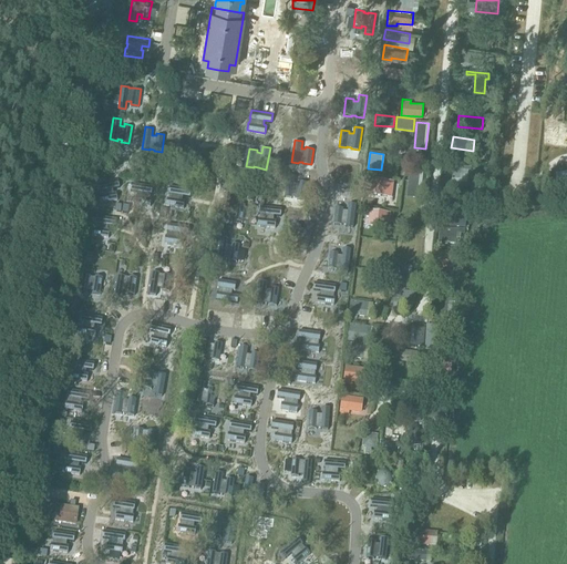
[(450,177),(467,178),(468,166),(451,165),(450,177)]
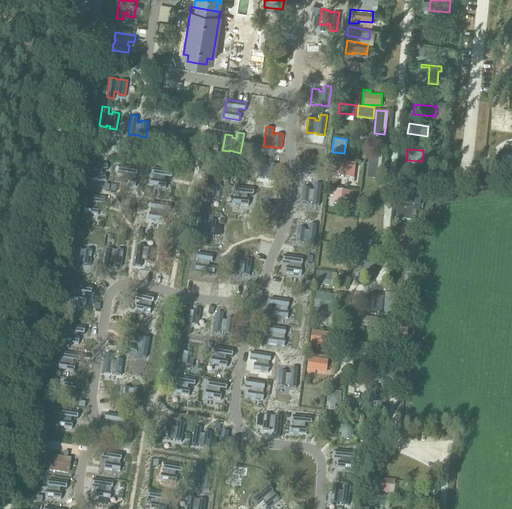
[(379,152),(371,152),(369,175),(377,176),(379,152)]
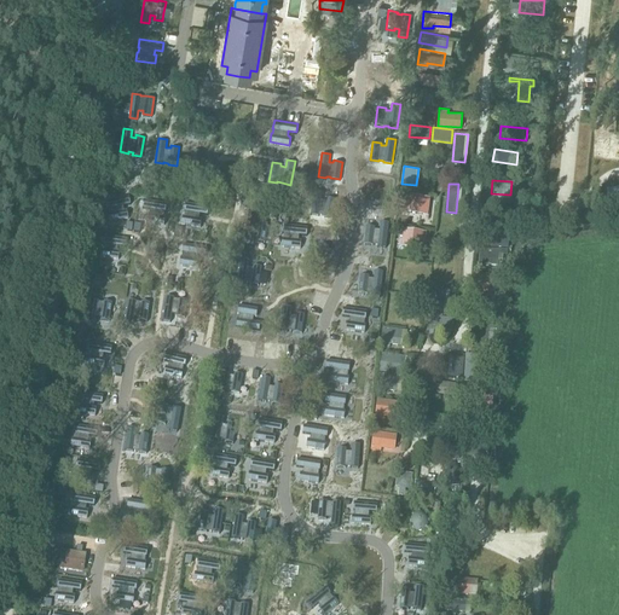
[(313,190),(311,212),(319,213),(324,213),(324,215),(333,216),(335,198),(327,197),(327,199),(322,198),(323,191),(313,190)]
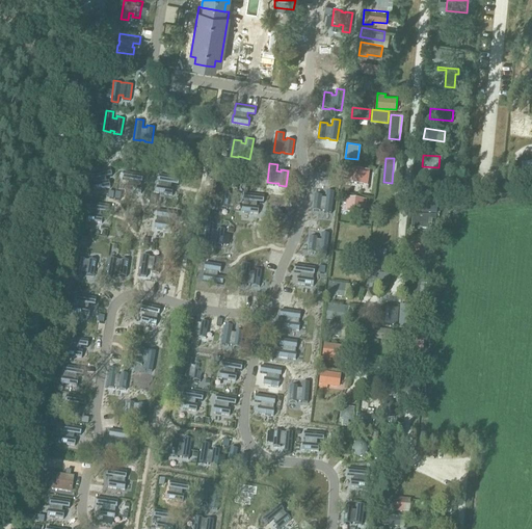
[(111,166),(90,170),(92,178),(94,182),(92,182),(95,189),(110,186),(109,179),(107,179),(106,175),(112,174),(111,166)]
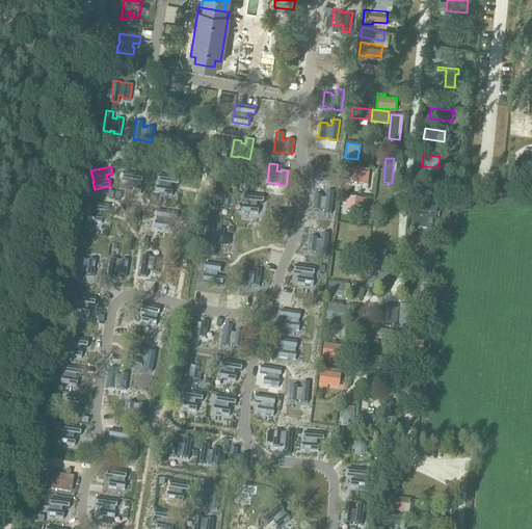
[(347,166),(346,173),(350,174),(349,180),(364,182),(366,168),(347,166)]
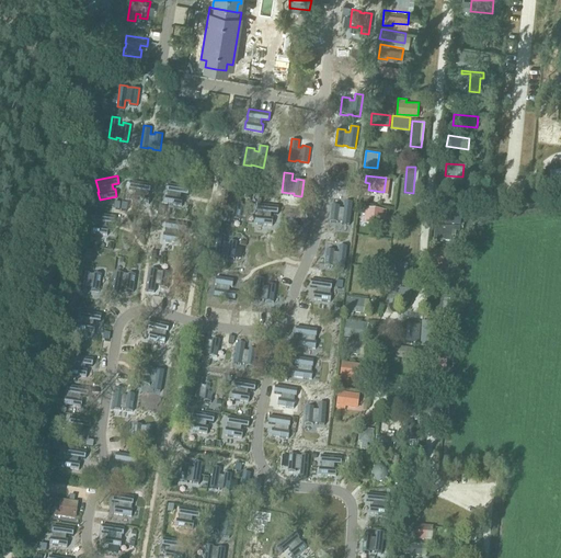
[(130,179),(128,186),(136,188),(135,193),(133,192),(132,200),(149,203),(150,195),(149,195),(149,190),(150,190),(151,182),(130,179)]
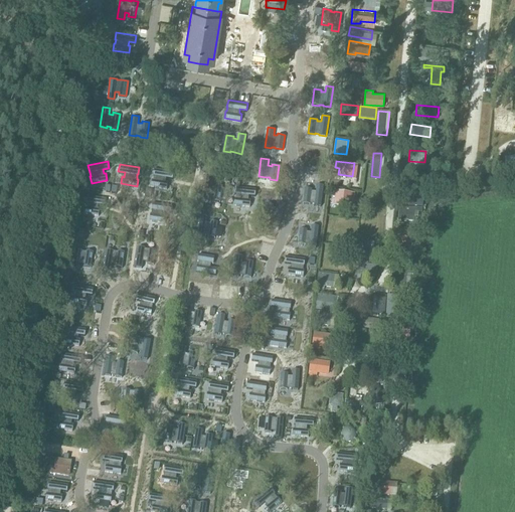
[(152,178),(151,185),(167,187),(168,181),(166,180),(166,176),(173,177),(174,170),(154,167),(153,174),(154,174),(153,178),(152,178)]
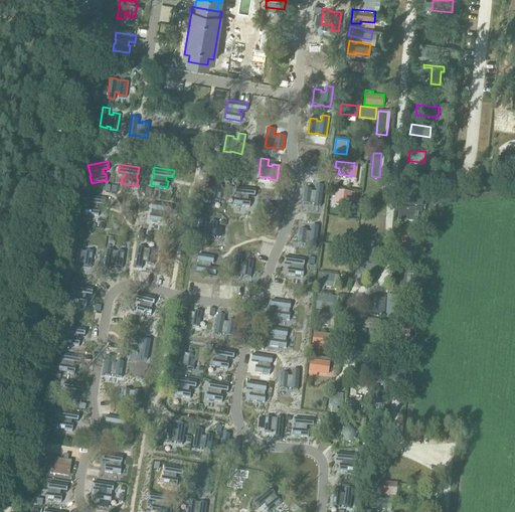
[(305,187),(304,201),(310,202),(314,202),(314,203),(321,204),(324,184),(316,183),(315,190),(312,189),(312,187),(305,187)]
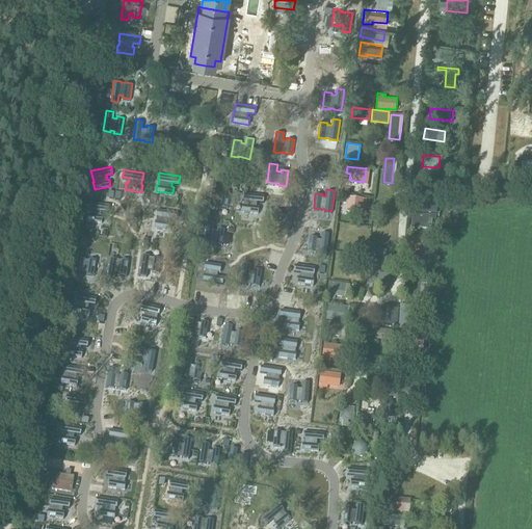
[(436,211),(437,189),(425,189),(424,211),(436,211)]
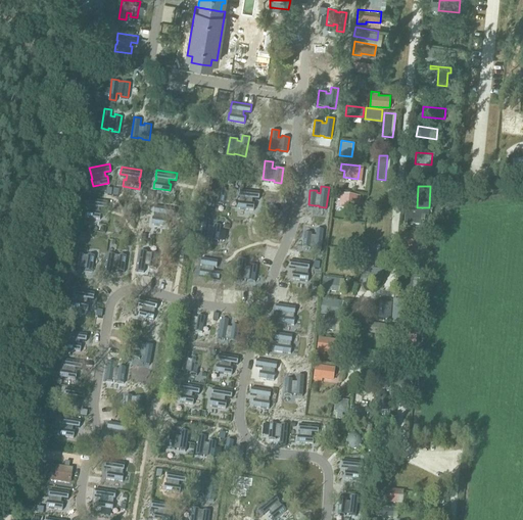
[(238,199),(237,206),(253,208),(254,201),(252,201),(252,196),(259,197),(259,190),(240,188),(239,195),(240,195),(239,199),(238,199)]
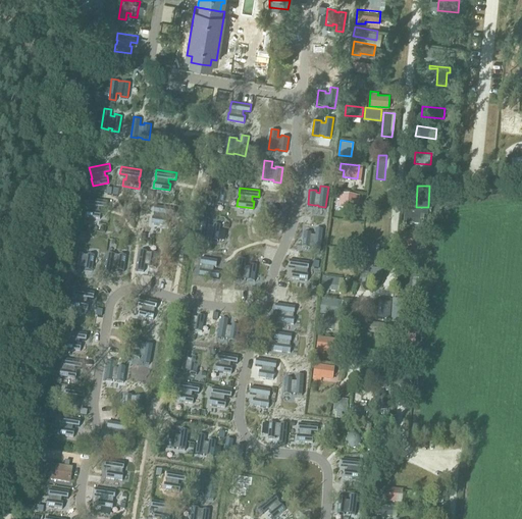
[(336,190),(335,197),(340,197),(338,204),(354,206),(355,193),(336,190)]
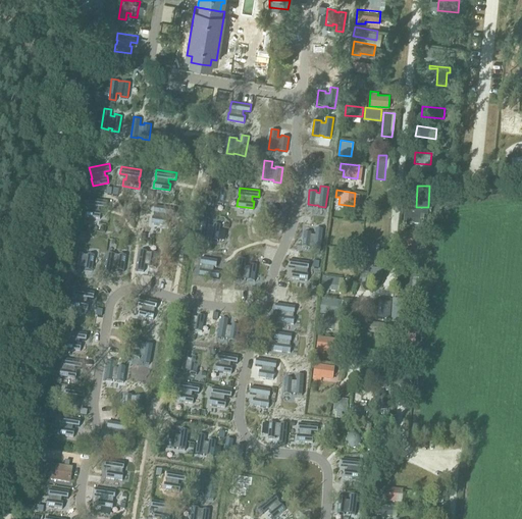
[(86,208),(85,215),(100,217),(101,210),(99,210),(100,205),(106,206),(108,200),(87,197),(86,203),(87,204),(87,208),(86,208)]
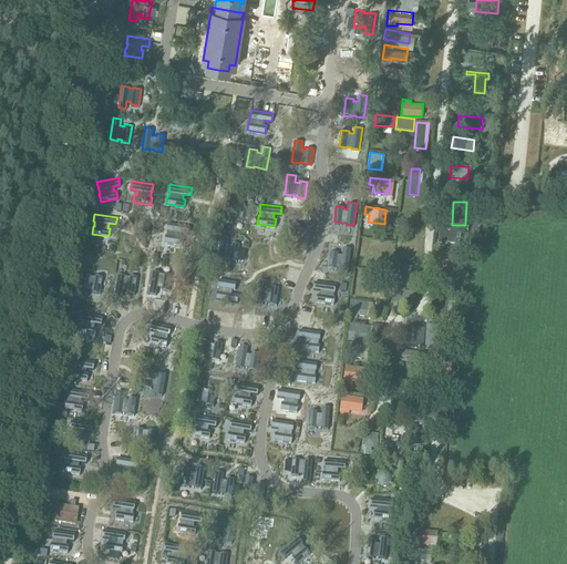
[(165,234),(164,242),(182,244),(183,236),(181,236),(182,232),(188,233),(189,225),(167,222),(166,229),(167,229),(166,234),(165,234)]
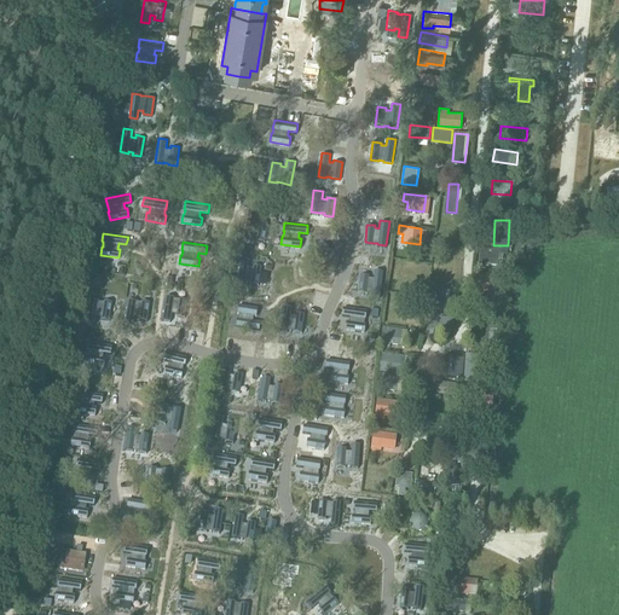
[(508,248),(479,247),(479,261),(507,262),(508,248)]
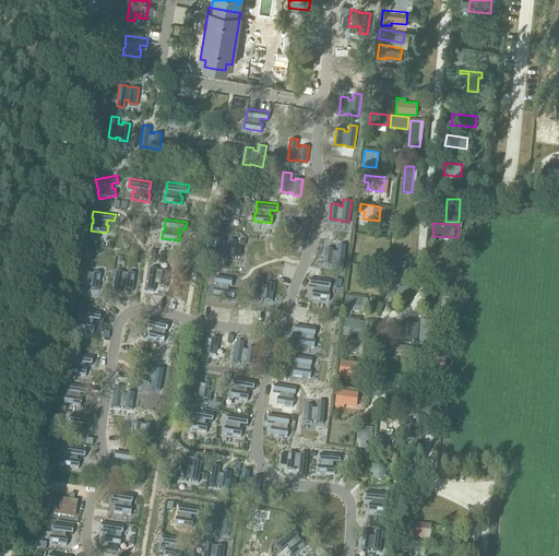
[(217,232),(214,252),(222,255),(222,253),(226,255),(226,256),(234,257),(236,239),(228,238),(228,240),(224,239),(225,233),(217,232)]
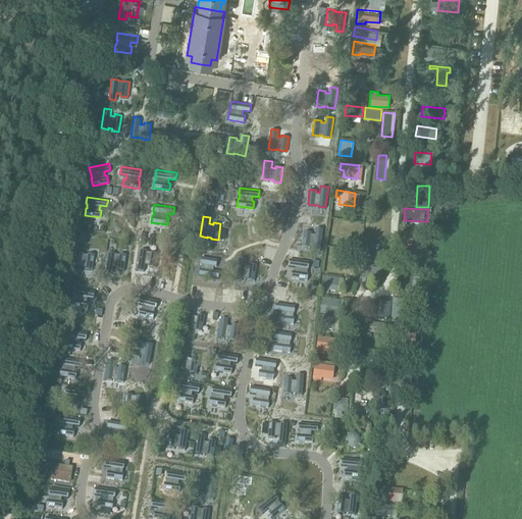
[(304,229),(302,245),(309,246),(313,246),(313,247),(320,248),(323,227),(316,226),(315,234),(311,232),(311,230),(304,229)]
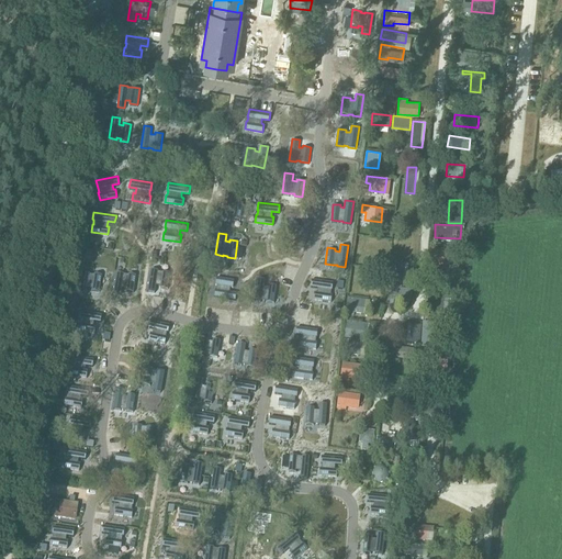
[(150,267),(147,289),(155,291),(156,283),(160,283),(160,286),(168,288),(170,270),(163,269),(163,270),(158,269),(158,268),(150,267)]
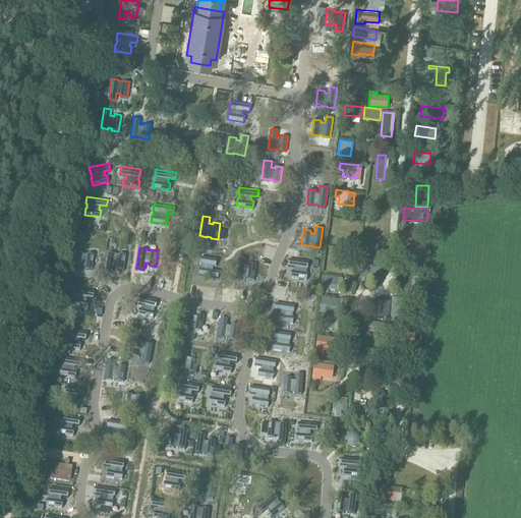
[(76,249),(73,270),(80,271),(81,265),(85,266),(84,268),(92,269),(95,252),(88,251),(88,252),(83,251),(83,250),(76,249)]
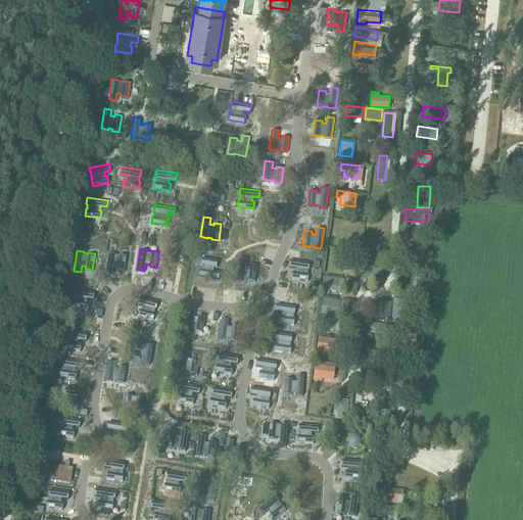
[(108,250),(105,271),(112,272),(113,266),(117,267),(117,269),(125,270),(127,253),(120,252),(120,253),(115,252),(115,251),(108,250)]
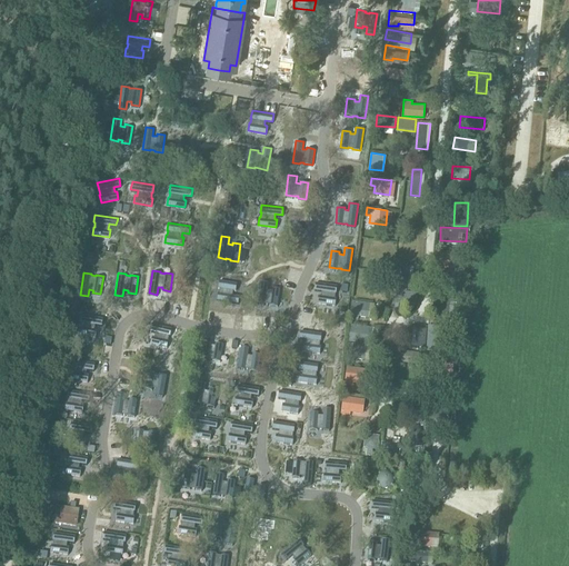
[(218,293),(217,299),(239,303),(239,296),(232,295),(233,289),(236,289),(237,283),(219,280),(219,287),(219,288),(219,293),(218,293)]
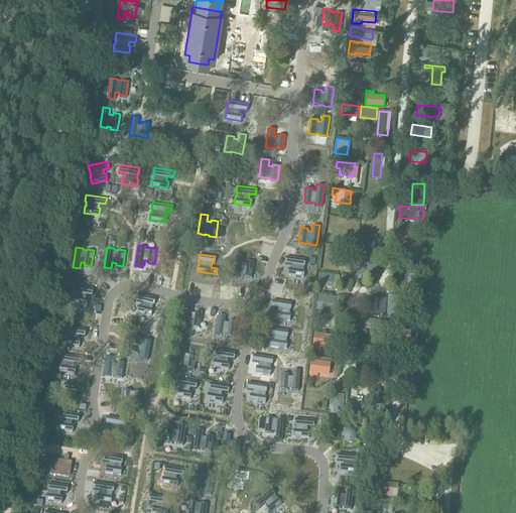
[(236,255),(234,275),(241,275),(241,274),(245,275),(245,276),(251,277),(253,262),(247,261),(246,263),(242,262),(243,256),(236,255)]
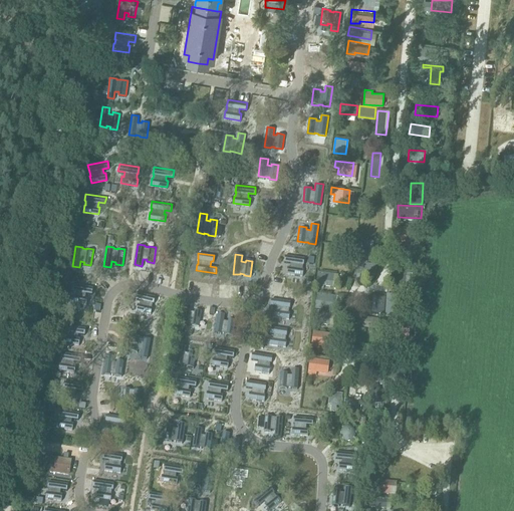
[(285,254),(284,261),(290,261),(290,265),(287,265),(286,272),(302,274),(303,267),(302,267),(303,263),(304,263),(305,256),(285,254)]
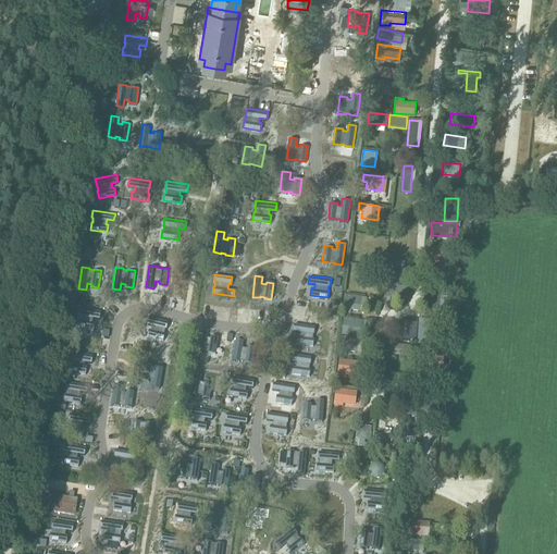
[(409,285),(388,282),(386,294),(408,296),(409,285)]
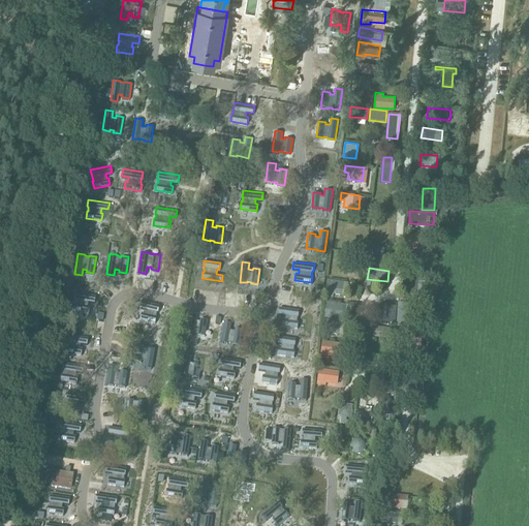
[(407,272),(405,290),(417,291),(418,273),(407,272)]
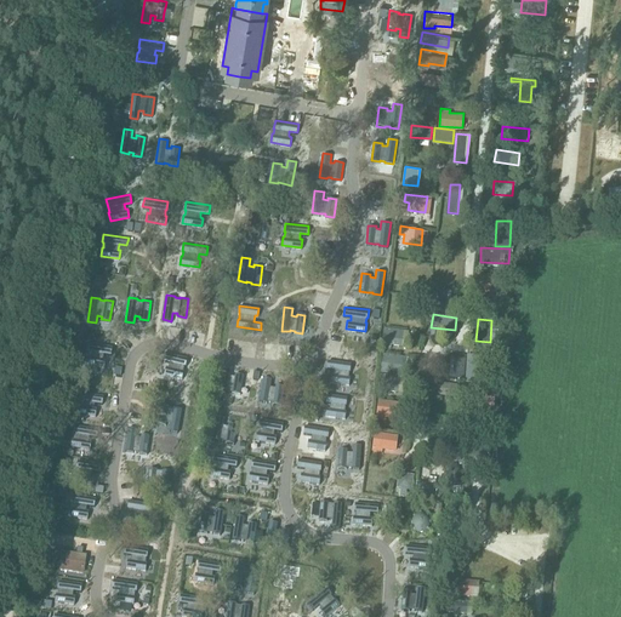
[(382,337),(382,344),(391,346),(392,342),(402,343),(404,329),(385,325),(382,337)]
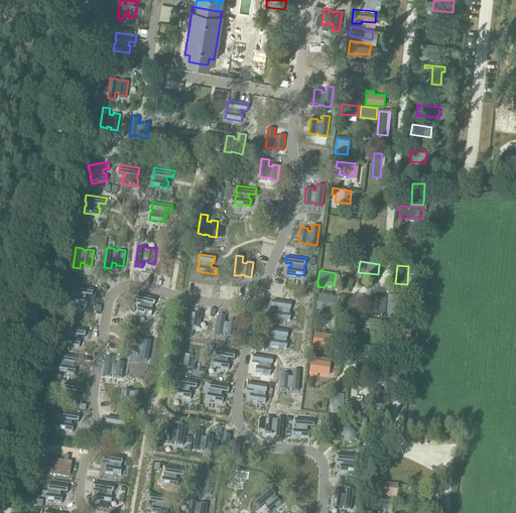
[(72,294),(71,301),(87,304),(88,297),(86,297),(87,293),(93,294),(94,286),(74,283),(73,291),(74,291),(73,295),(72,294)]
